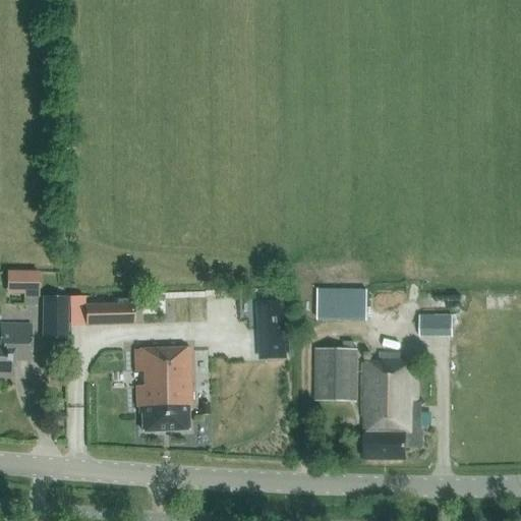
[(39,272),(23,272),(23,297),(39,297),(39,272)]
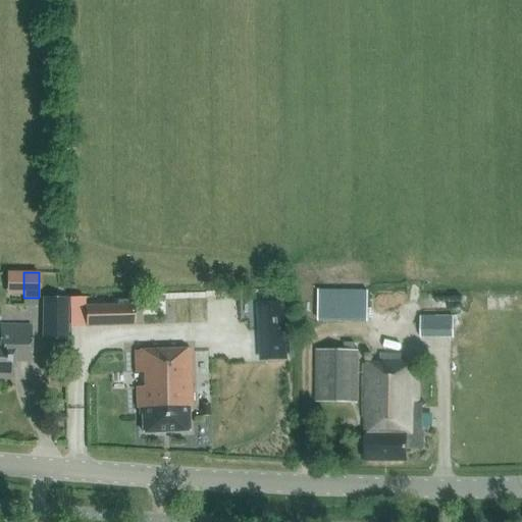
[(318,291),(318,322),(367,323),(368,292),(318,291)]
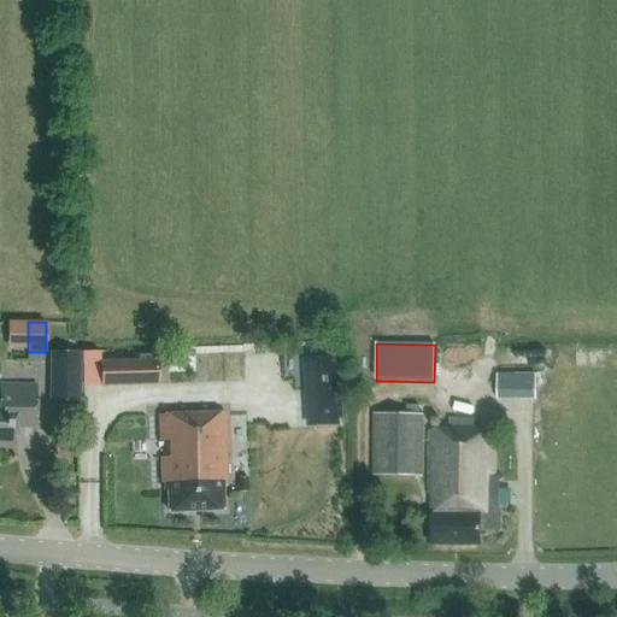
[(80,353),(51,352),(51,400),(80,401),(80,353)]
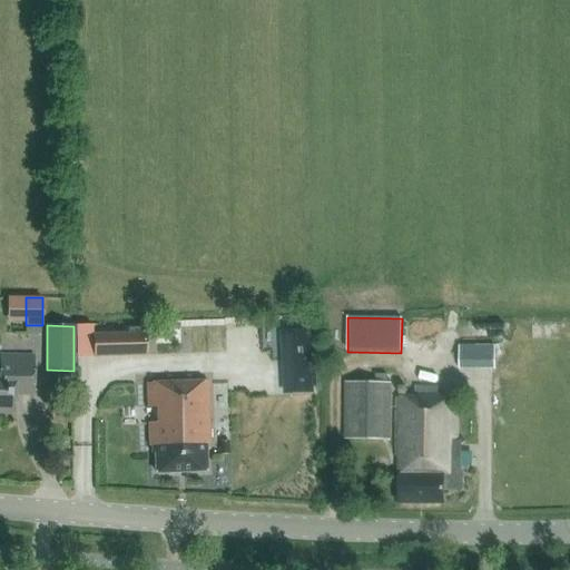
[(287,394),(314,393),(312,362),(311,331),(284,332),(285,364),(287,394)]
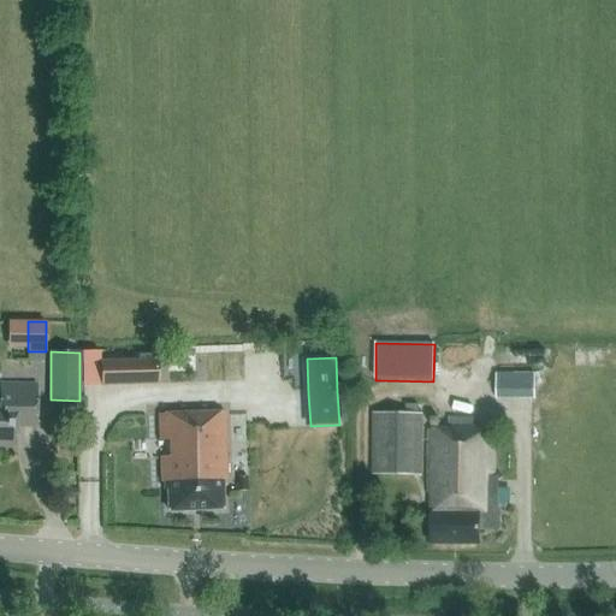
[(100,362),(101,386),(158,384),(158,360),(120,361),(100,362)]
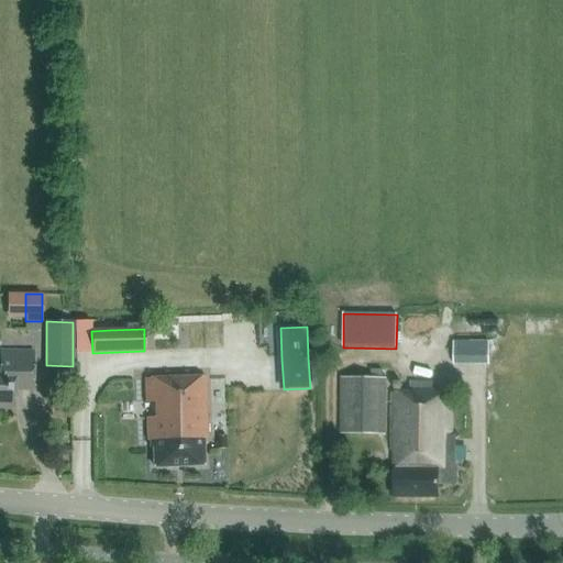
[(452,342),(452,364),(487,365),(488,342),(452,342)]
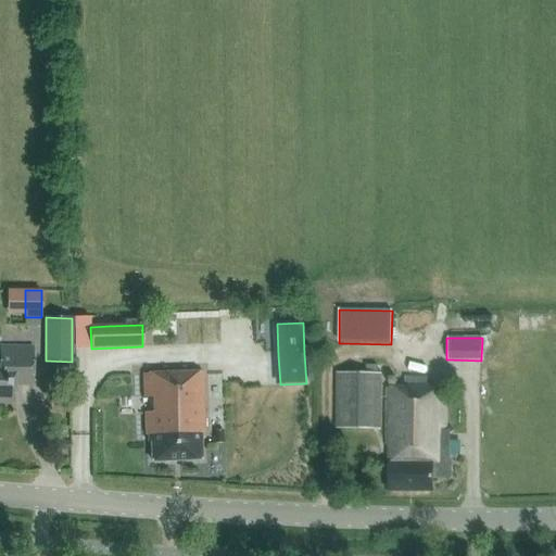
[(0,403),(10,404),(10,386),(28,386),(29,348),(0,348),(0,403)]
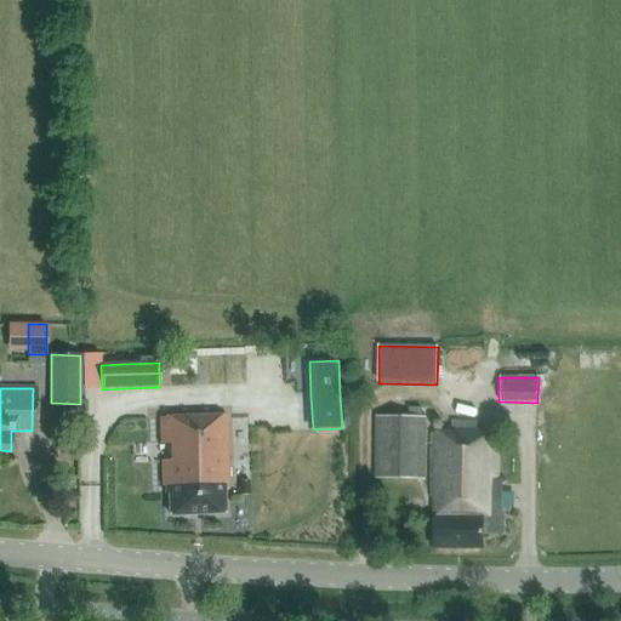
[(226,416),(161,419),(161,444),(170,444),(171,461),(163,461),(163,485),(169,485),(170,516),(224,513),(223,483),(228,483),(226,416)]
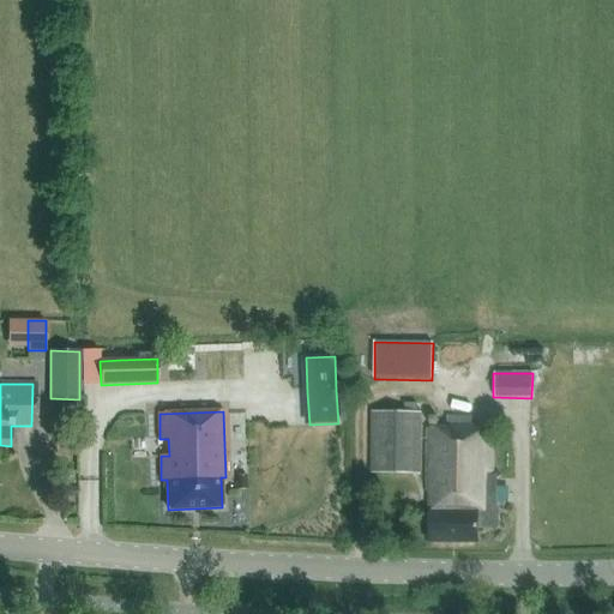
[(403,411),(369,411),(368,473),(419,474),(419,411),(417,411),(403,411)]
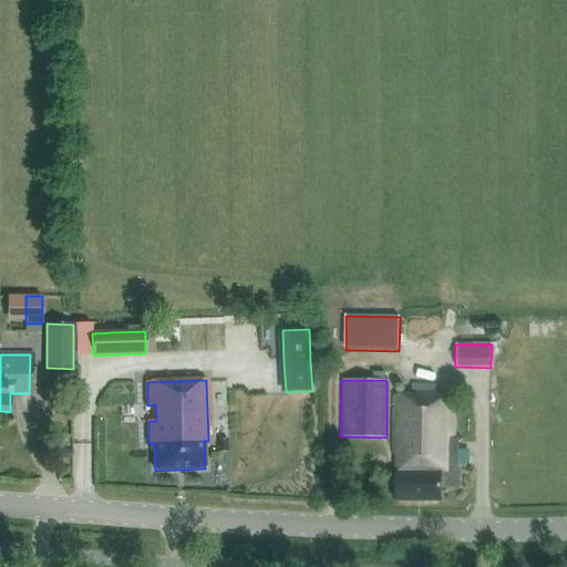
[(453,397),(392,397),(391,455),(395,455),(394,500),(442,501),(442,488),(460,488),(460,472),(456,472),(457,440),(452,440),(453,397)]
